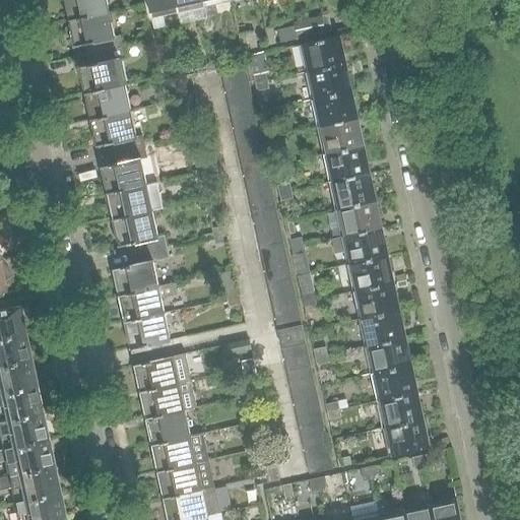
[(64,0),(69,20),(110,11),(107,0),(64,0)]
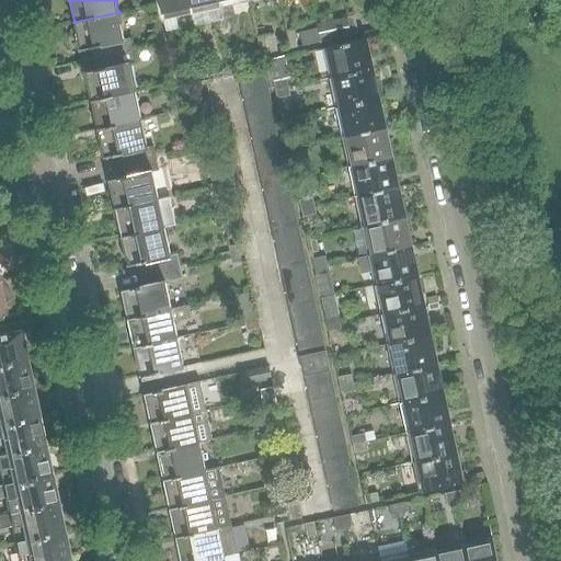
[(161,0),(165,18),(194,11),(192,0),(161,0)]
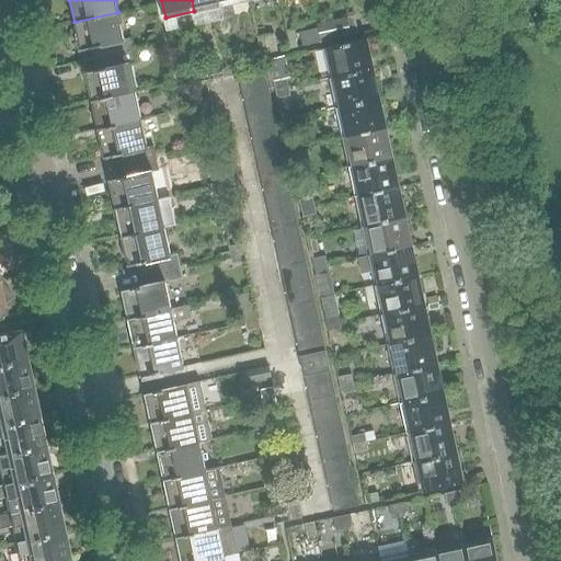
[(221,0),(192,0),(194,11),(224,4),(221,0)]
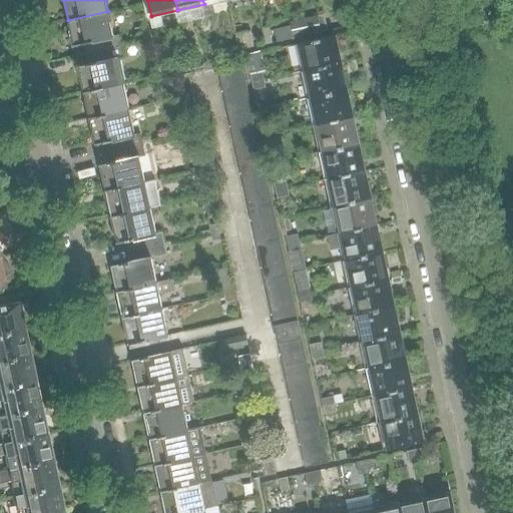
[(85,44),(87,53),(121,46),(119,35),(114,36),(108,11),(68,20),(74,46),(85,44)]
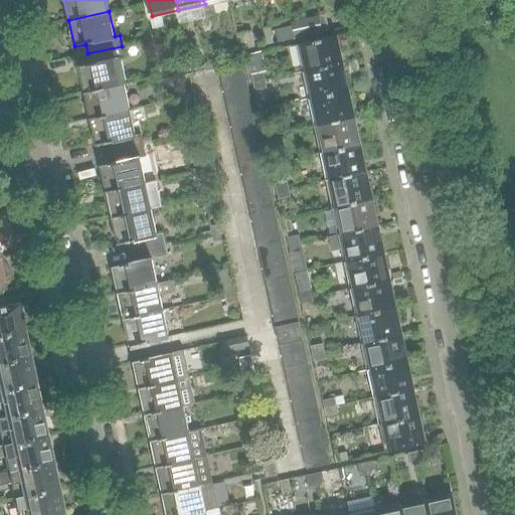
[(328,32),(325,16),(318,18),(322,34),(328,32)]
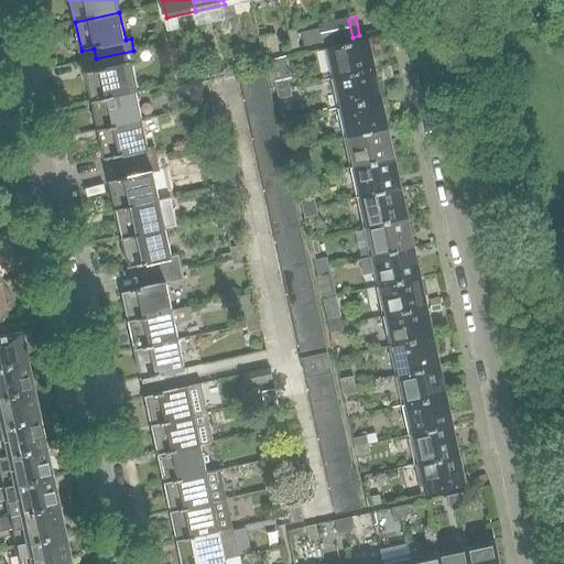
[(327,43),(353,38),(348,20),(323,25),(327,43)]
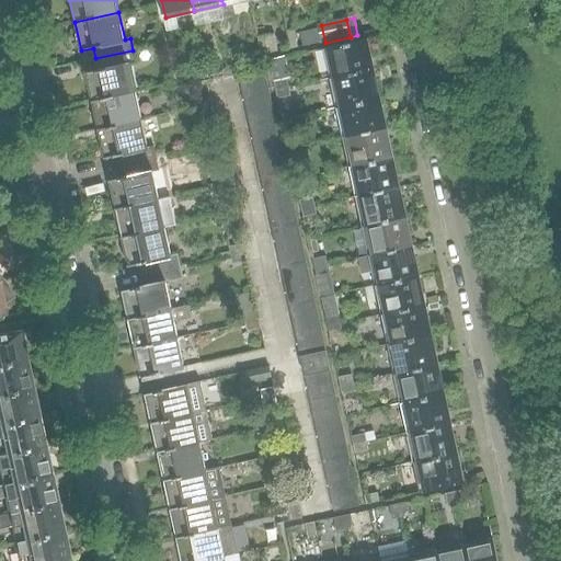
[(317,29),(300,33),(302,47),(320,44),(317,29)]
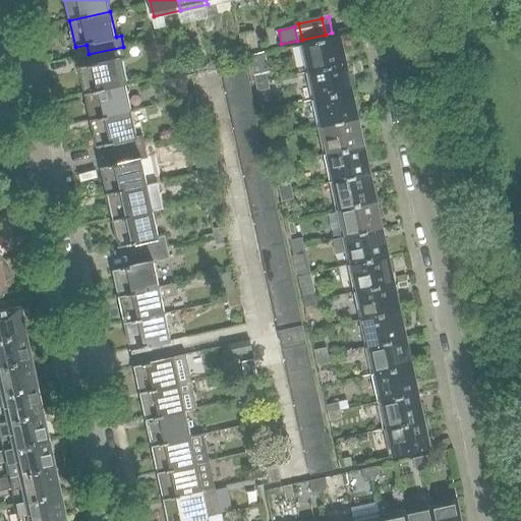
[(266,31),(269,46),(276,44),(273,29),(266,31)]
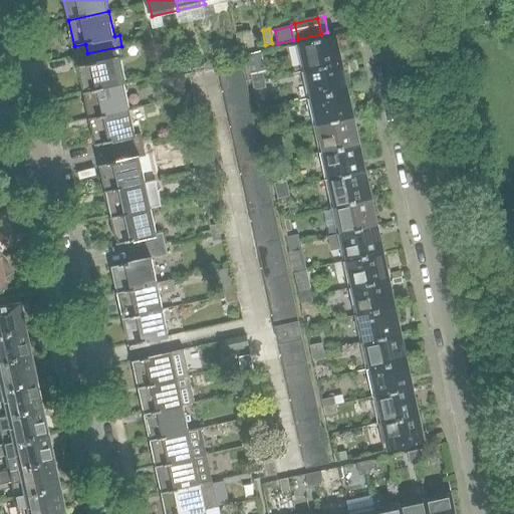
[(299,44),(305,70),(342,62),(336,36),(299,44)]
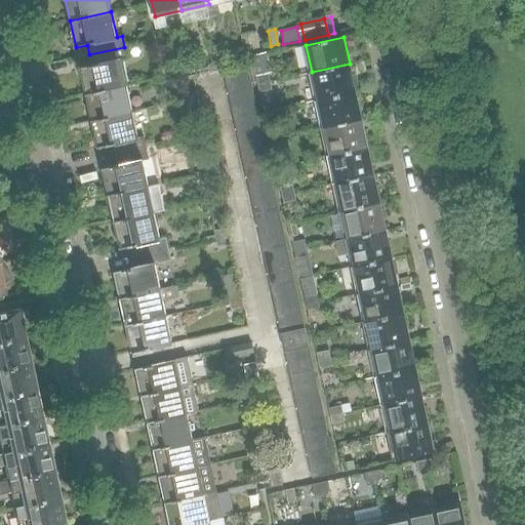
[(80,68),(86,94),(127,86),(121,59),(127,58),(124,47),(89,54),(91,66),(80,68)]
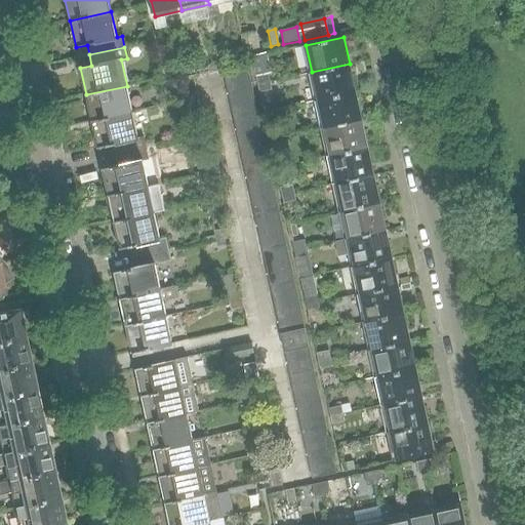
[(228,65),(224,47),(214,49),(218,67),(228,65)]
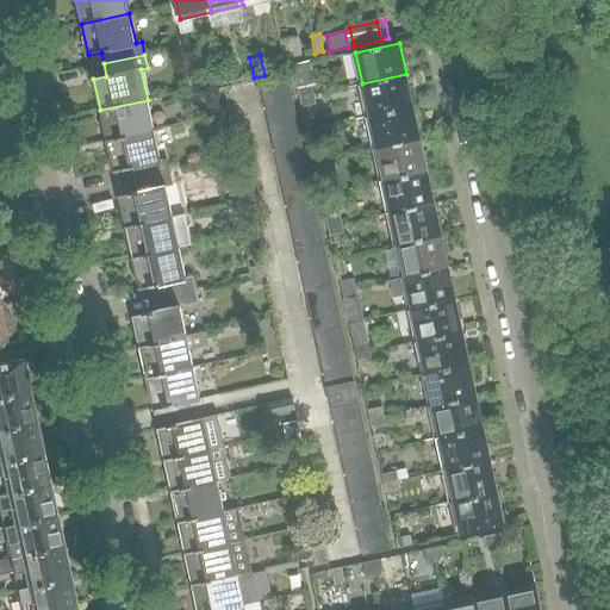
[(234,82),(229,62),(218,64),(223,85),(234,82)]
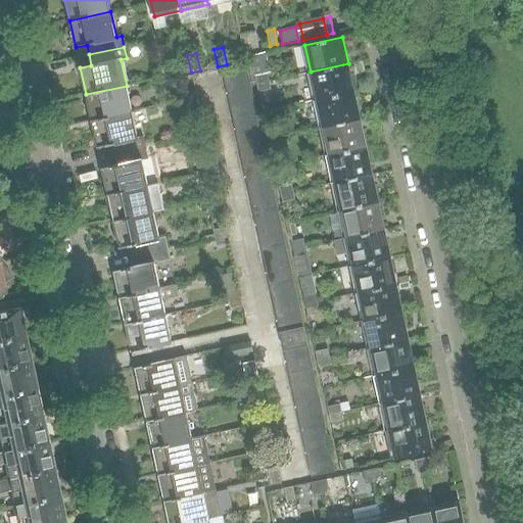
[(266,53),(250,56),(254,76),(270,73),(266,53)]
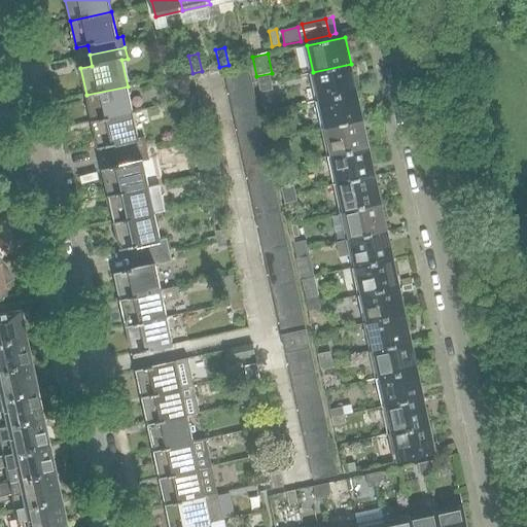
[(357,92),(351,64),(313,72),(319,100),(357,92)]
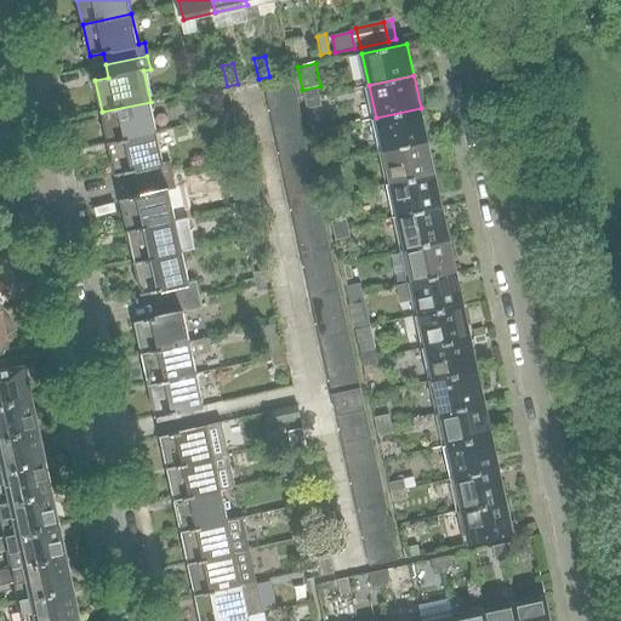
[(302,91),(305,101),(318,97),(317,87),(302,91)]
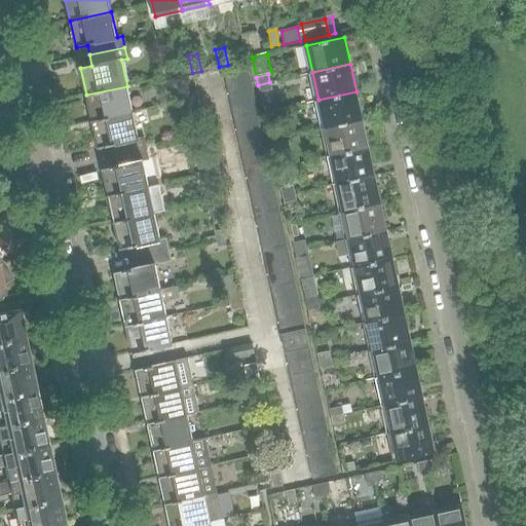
[(271,90),(269,82),(258,85),(260,94),(271,90)]
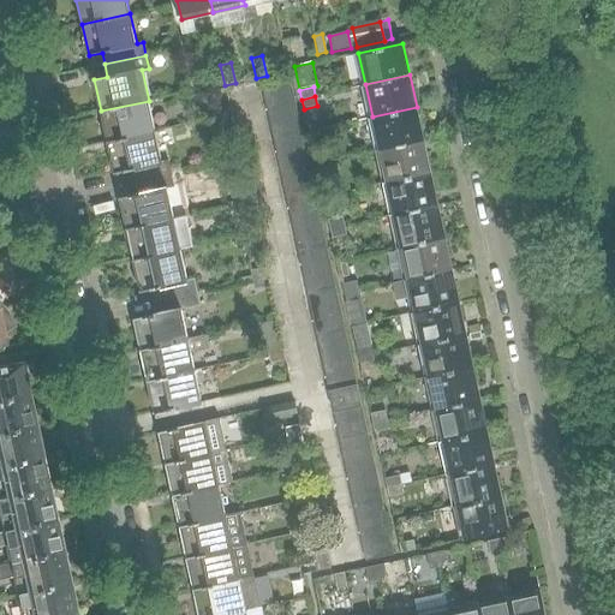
[(155,131),(149,101),(101,111),(107,142),(155,131)]
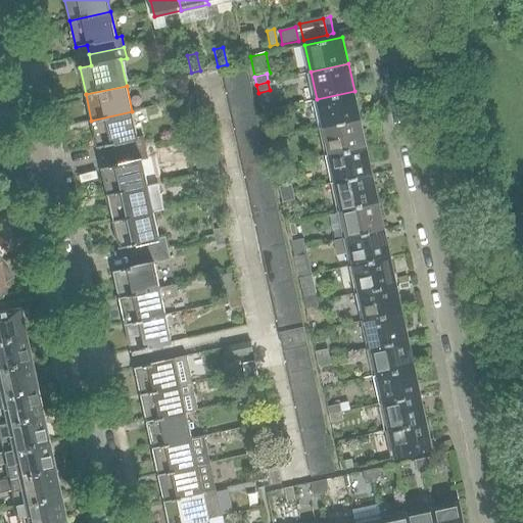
[(184,93),(185,101),(197,98),(195,91),(184,93)]
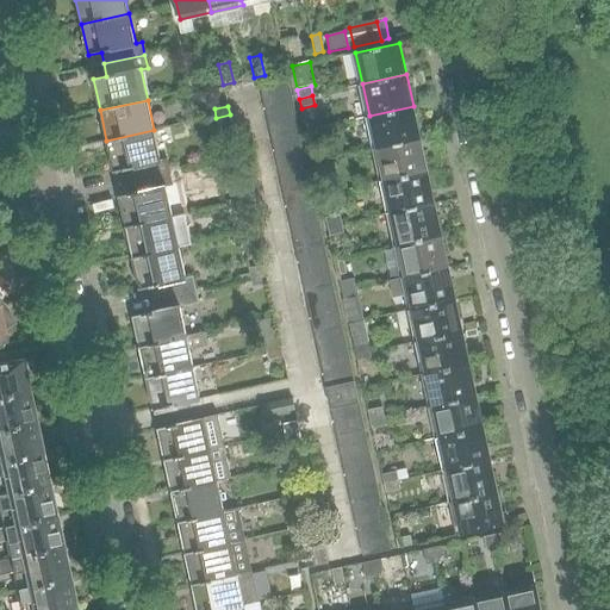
[(421,139),(414,106),(369,116),(377,148),(421,139)]
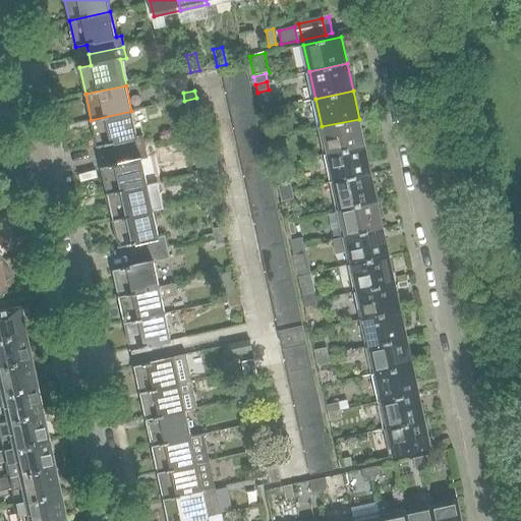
[(196,98),(184,101),(186,109),(198,106),(196,98)]
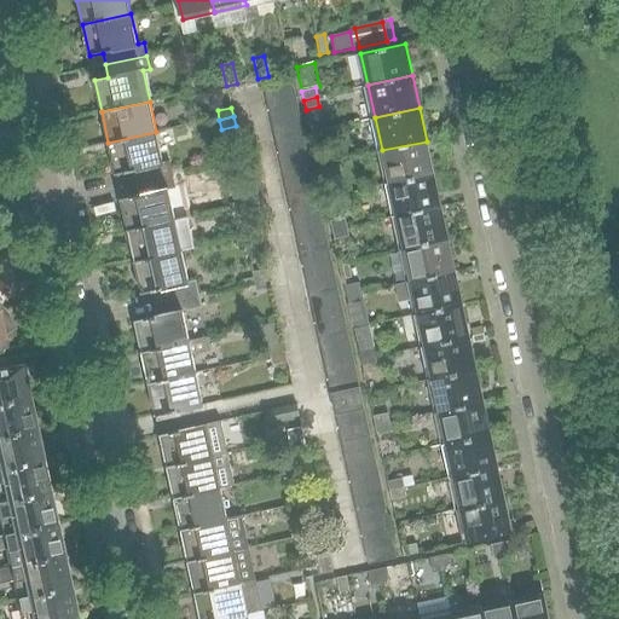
[(163,162),(156,132),(108,143),(115,174),(128,172),(131,184),(173,174),(171,161),(163,162)]
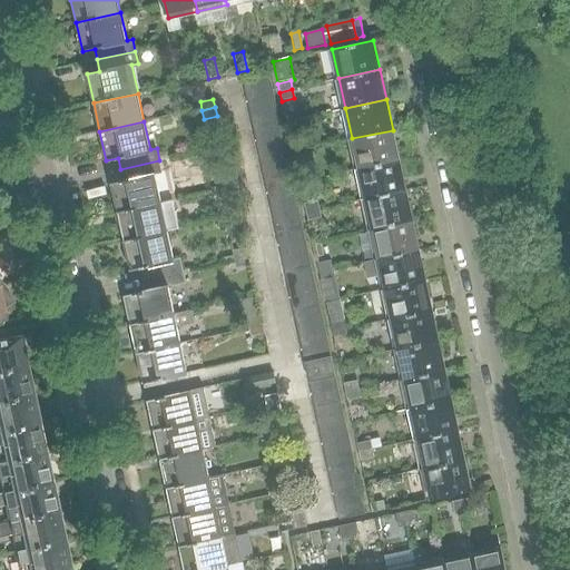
[(400,160),(393,130),(352,138),(359,168),(400,160)]
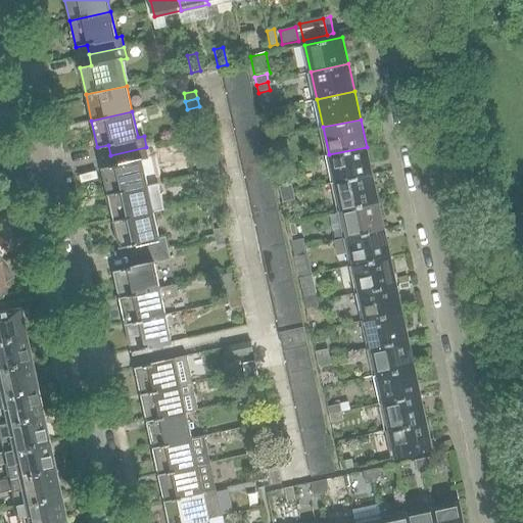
[(268,141),(280,139),(278,130),(267,133),(268,141)]
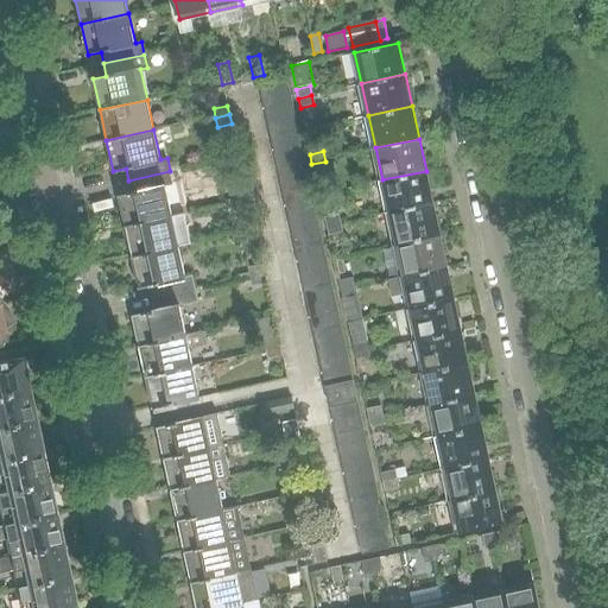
[(325,162),(311,164),(314,175),(328,172),(325,162)]
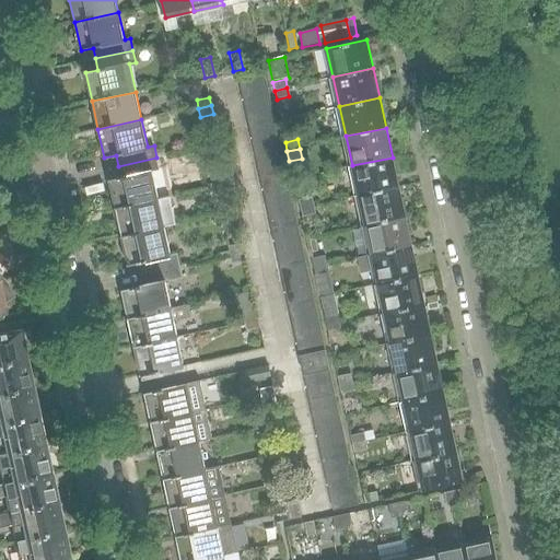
[(160,170),(156,158),(118,166),(120,176),(108,178),(116,209),(160,199),(153,171),(160,170)]
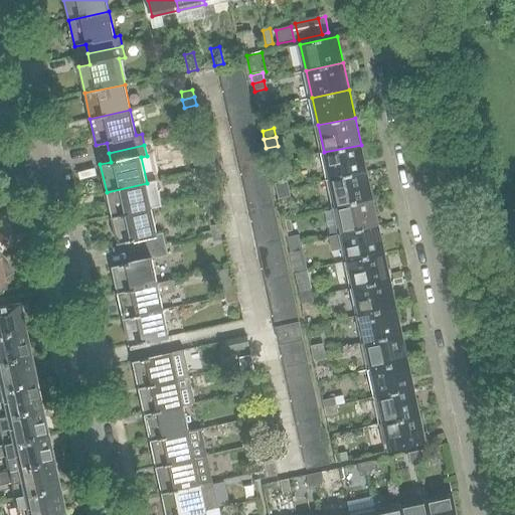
[(367,172),(361,145),(324,152),(329,179),(367,172)]
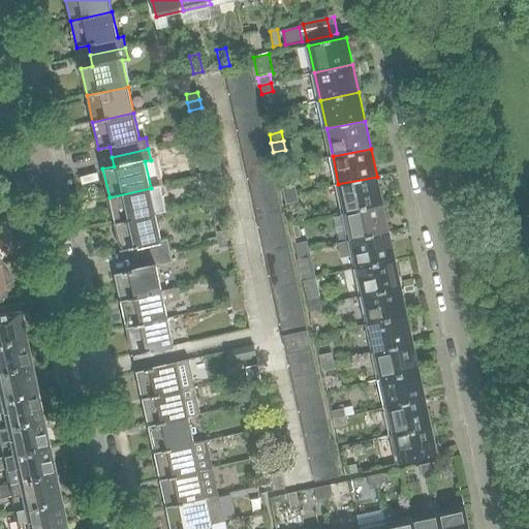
[(201,169),(204,177),(216,175),(214,166),(201,169)]
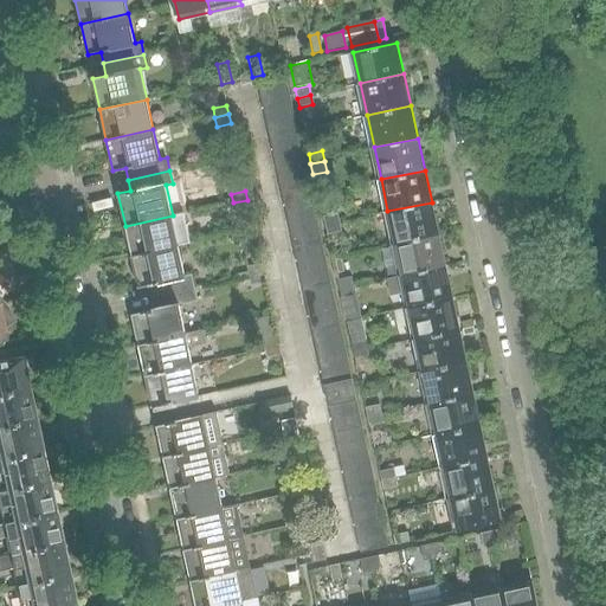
[(234,212),(249,208),(247,200),(233,202),(234,212)]
